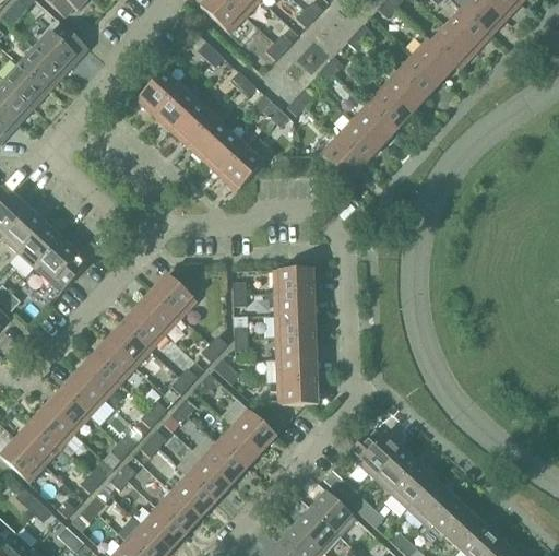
[(45,0),(64,18),(74,8),(76,11),(86,0),(45,0)]
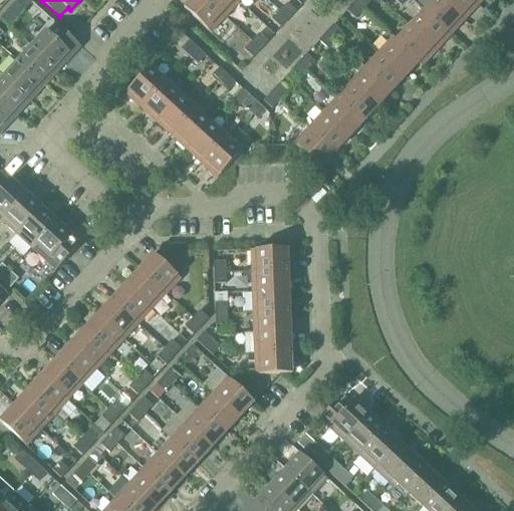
[(226,16),(208,0),(191,0),(185,7),(211,31),(226,16)]
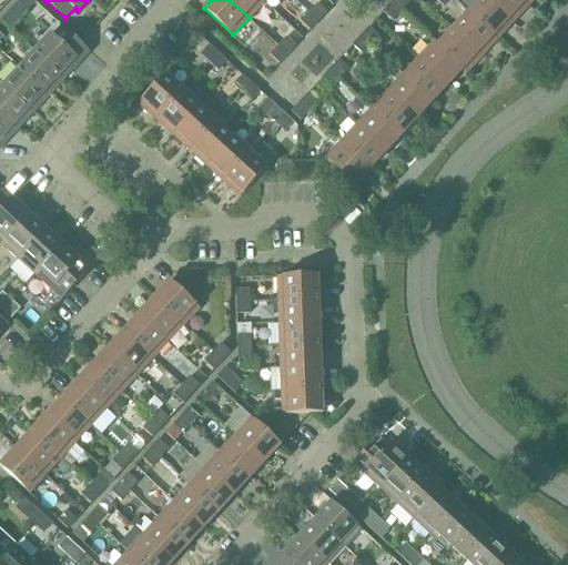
[(264,1),(263,0),(230,0),(250,18),(264,1)]
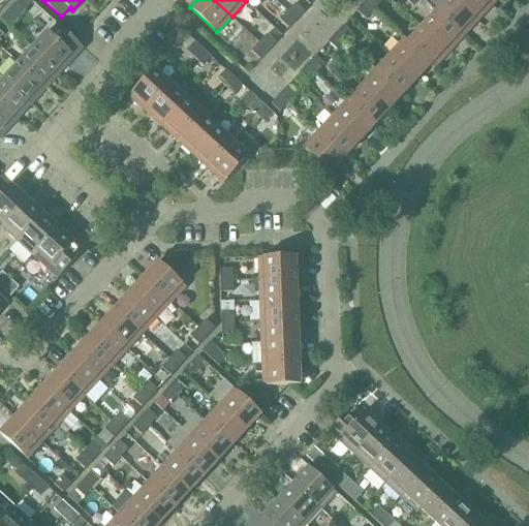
[(367,0),(365,2),(373,9),(381,1),(380,0),(367,0)]
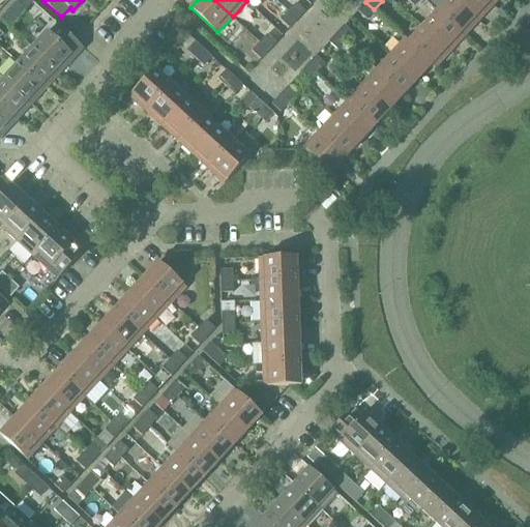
[(444,0),(437,8),(464,36),(478,21),(458,0),(444,0)]
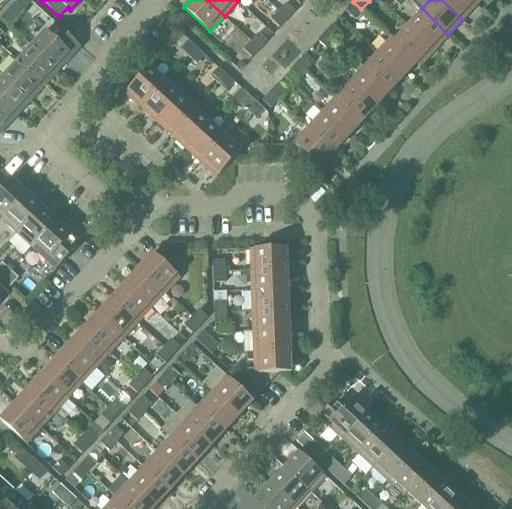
[(442,0),(462,20),(476,5),(471,0),(442,0)]
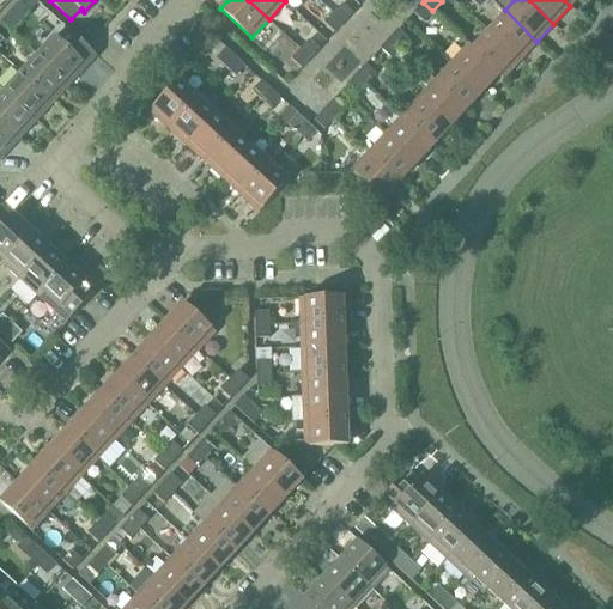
[(334,12),(344,22),(353,12),(343,2),(334,12)]
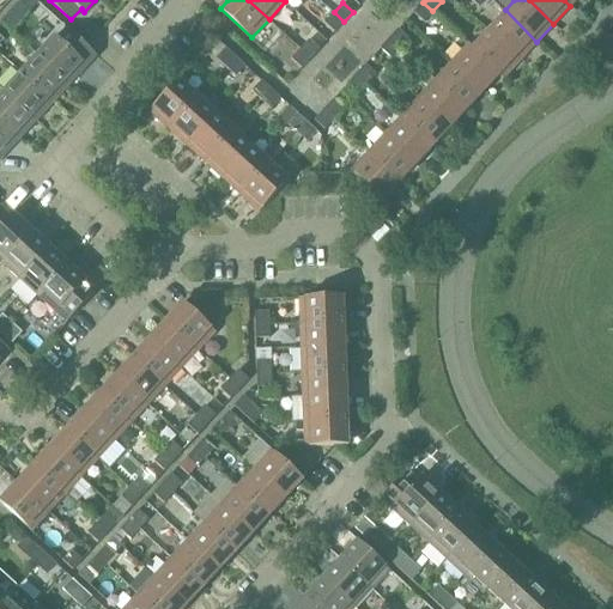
[(432,11),(423,2),(413,12),(424,22),(432,11)]
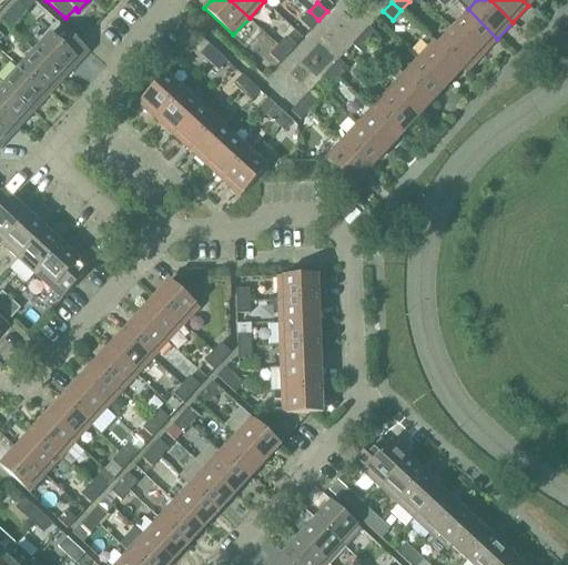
[(453,26),(483,56),(497,39),(468,9),(453,26)]
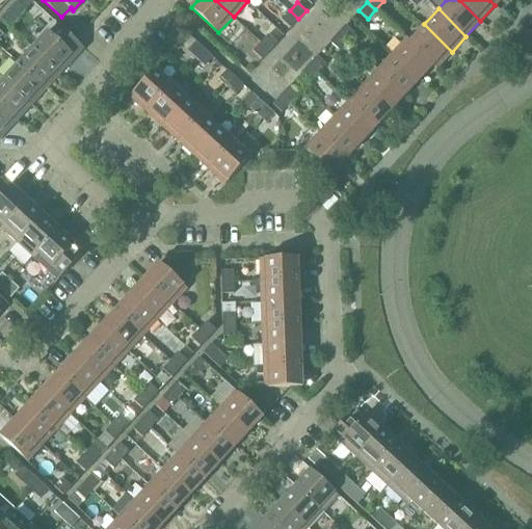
[(298,19),(290,10),(282,19),(291,27),(298,19)]
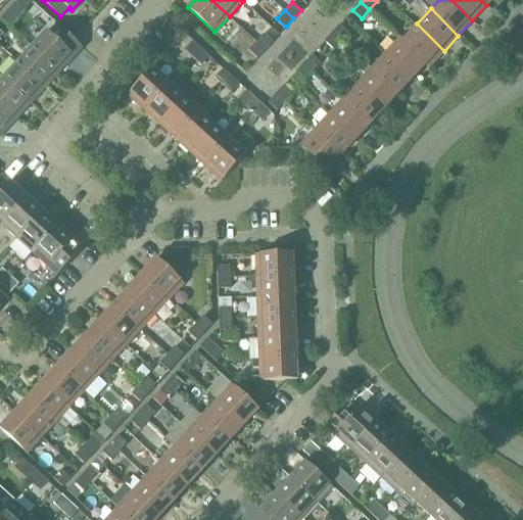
[(32,46),(58,72),(81,46),(55,22),(48,31),(47,30),(32,46)]
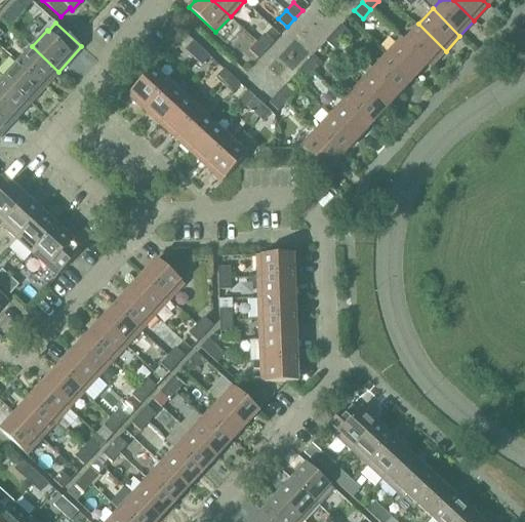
[(446,51),(418,24),(404,39),(428,63),(427,64),(431,68),(446,51)]
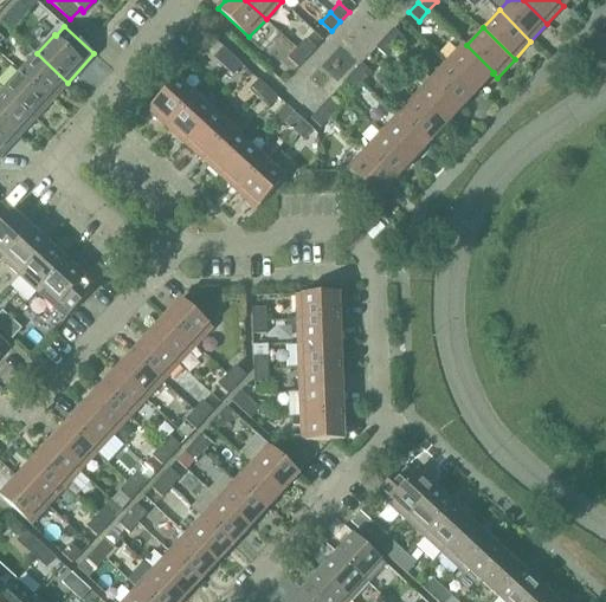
[(385,38),(394,46),(403,37),(394,28),(385,38)]
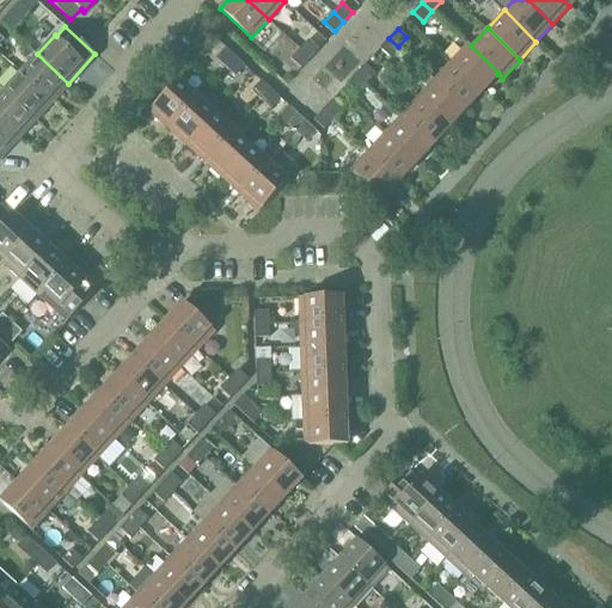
[(300,48),(311,57),(320,48),(308,37),(300,48)]
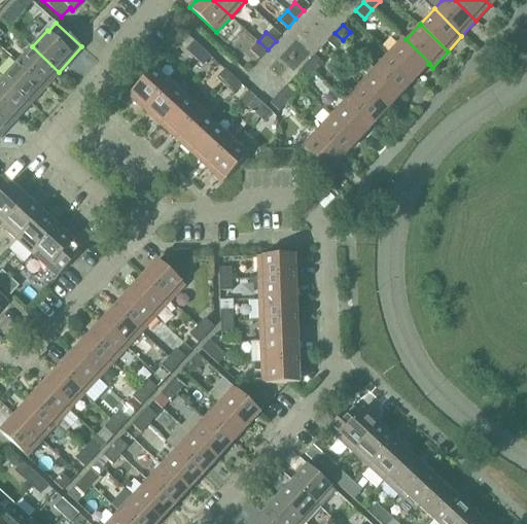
[(343,40),(335,33),(327,41),(335,48),(343,40)]
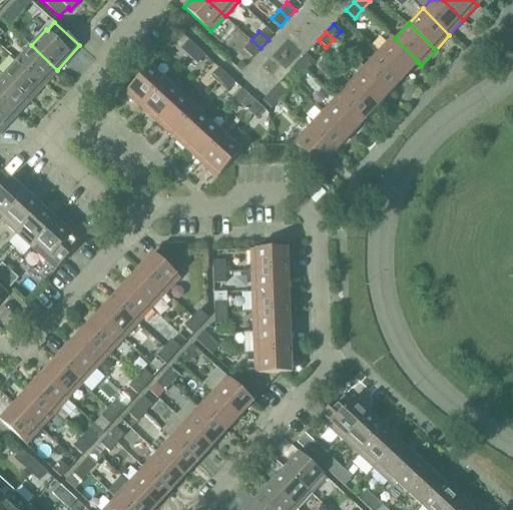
[(392,36),(379,49),(378,50),(404,76),(417,62),(418,61),(395,38),(392,36)]
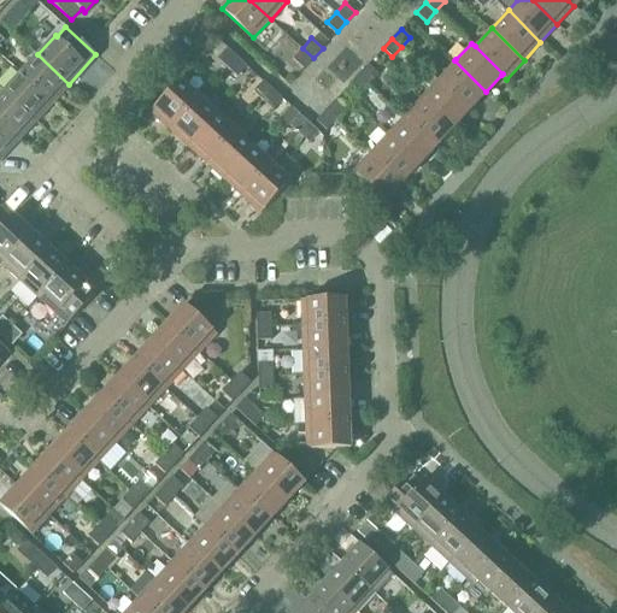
[(227,66),(236,57),(227,47),(217,57),(227,66)]
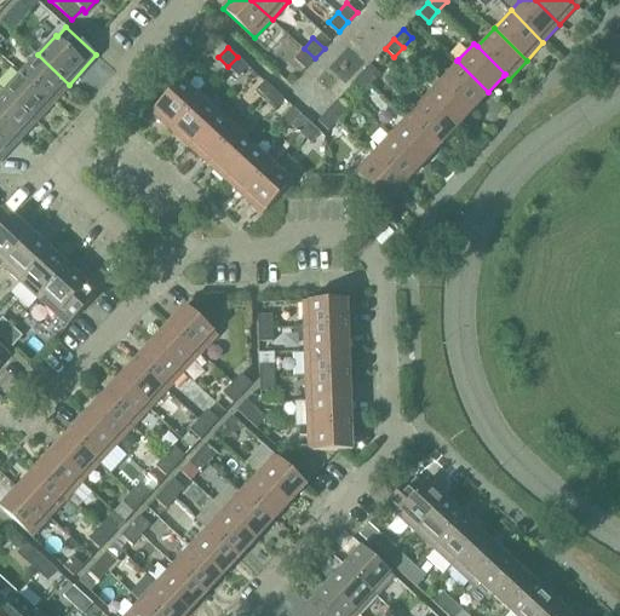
[(315,58),(304,49),(296,58),(306,68),(315,58)]
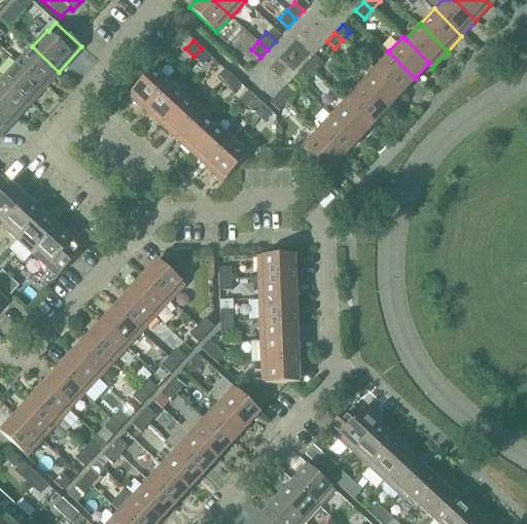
[(18,62),(44,86),(59,72),(32,46),(18,62)]
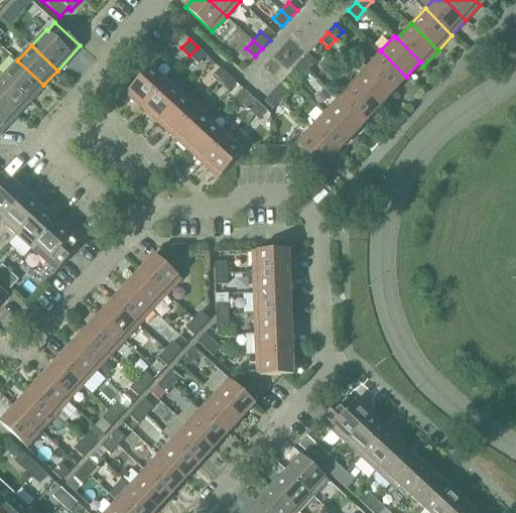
[(198,47),(189,55),(198,62),(206,54),(198,47)]
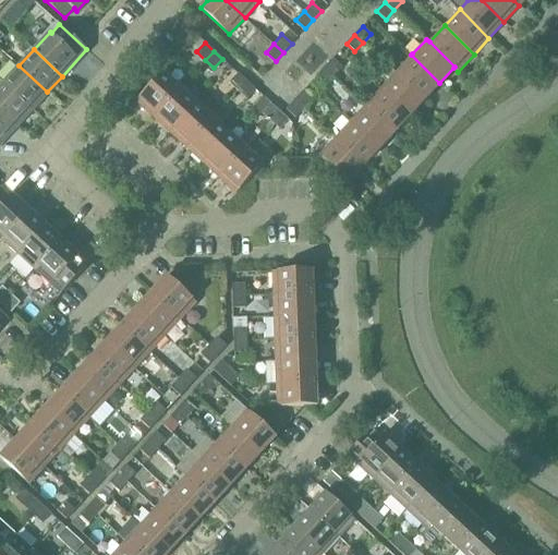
[(396,71),(424,99),(439,83),(411,55),(396,71)]
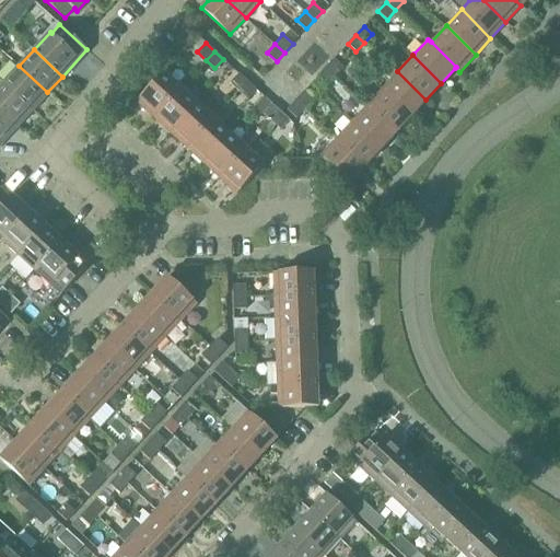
[(326,68),(334,76),(342,67),(334,59),(326,68)]
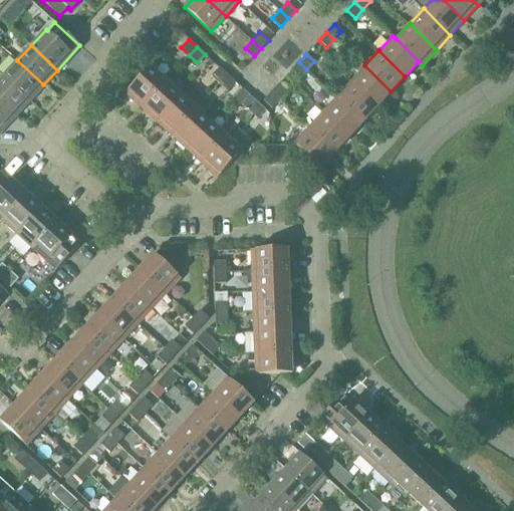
[(43,84),(17,60),(3,75),(29,99),(43,84)]
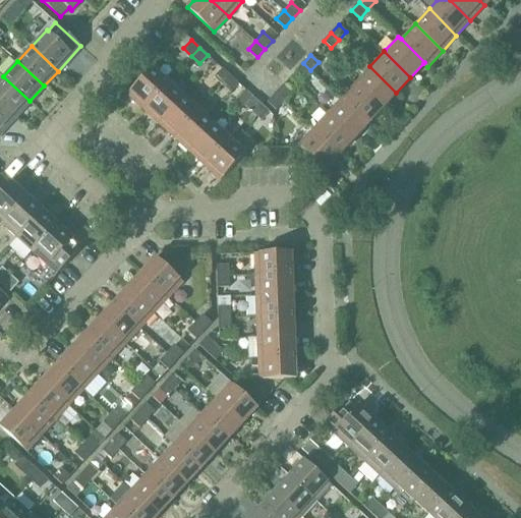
[(310,70),(303,63),(296,71),(303,78),(310,70)]
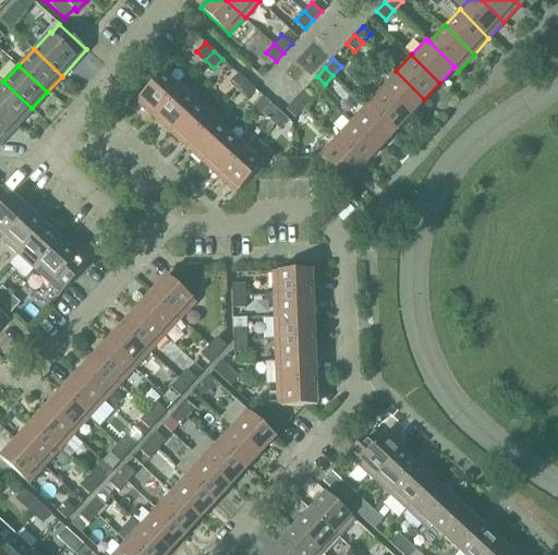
[(164,71),(136,100),(153,117),(180,87),(164,71)]
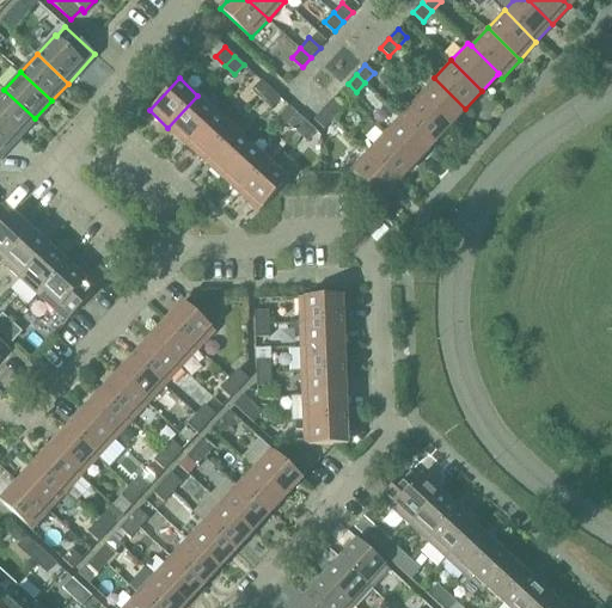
[(417,96),(448,127),(465,109),(434,78),(417,96)]
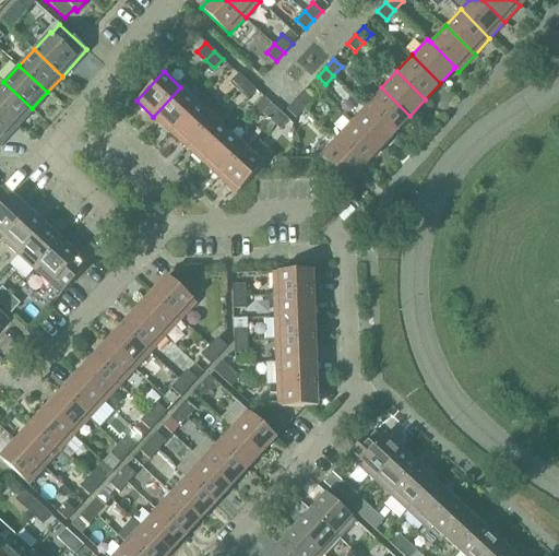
[(238,90),(247,81),(238,73),(229,82),(238,90)]
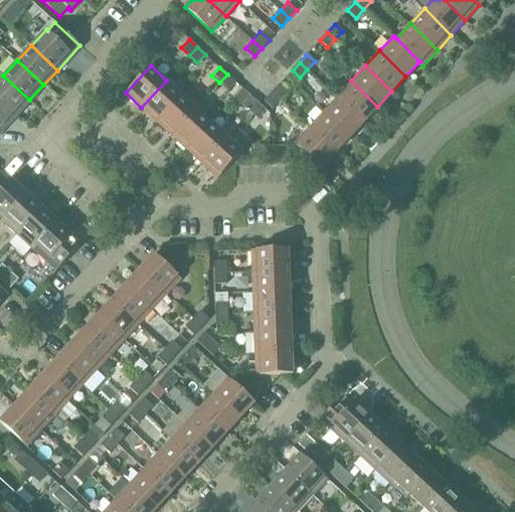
[(227,74),(219,82),(227,91),(235,81),(227,74)]
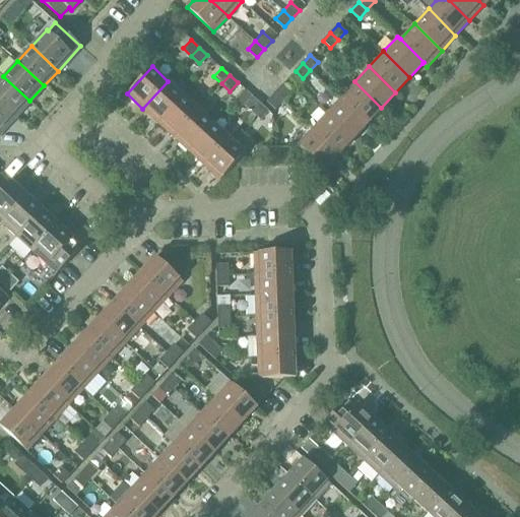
[(29,101),(3,76),(0,79),(0,103),(15,117),(29,101)]
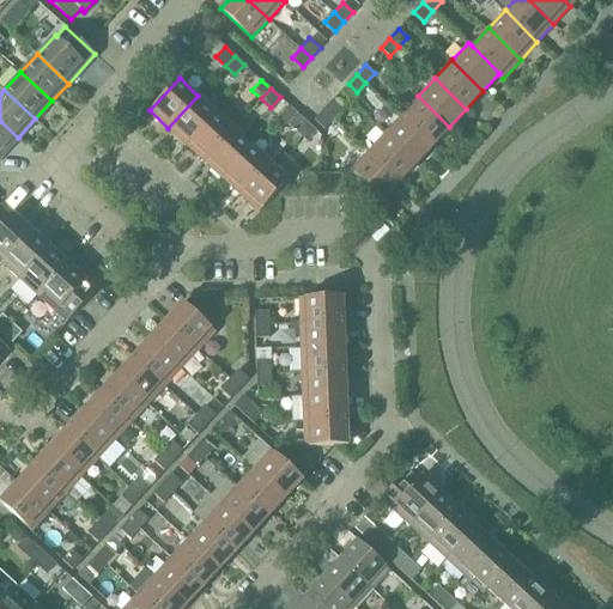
[(186,145),(216,111),(198,96),(168,128),(186,145)]
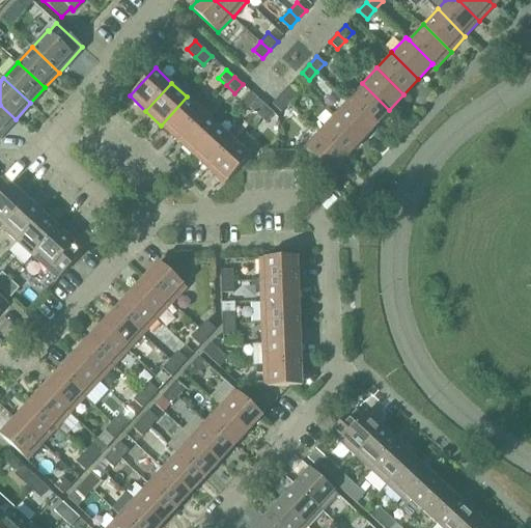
[(347,99),(374,126),(389,110),(362,83),(347,99)]
